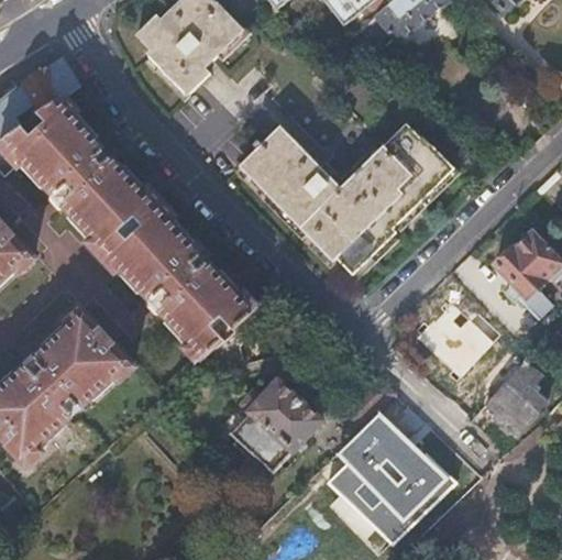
[(183,0),(163,18),(160,14),(139,35),(153,51),(149,56),(187,96),(211,74),(209,70),(246,29),(217,0),(183,0)]
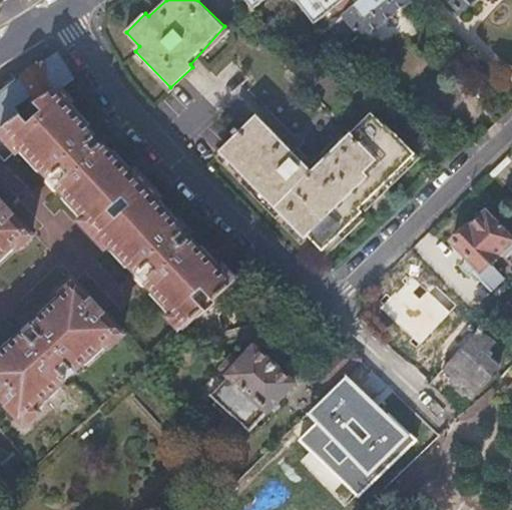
[(249,0),(258,8),(267,0),(249,0)]
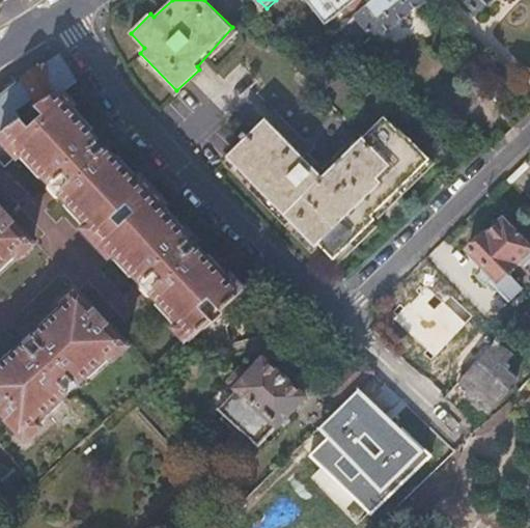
[(316,0),(332,19),(356,0),(316,0)]
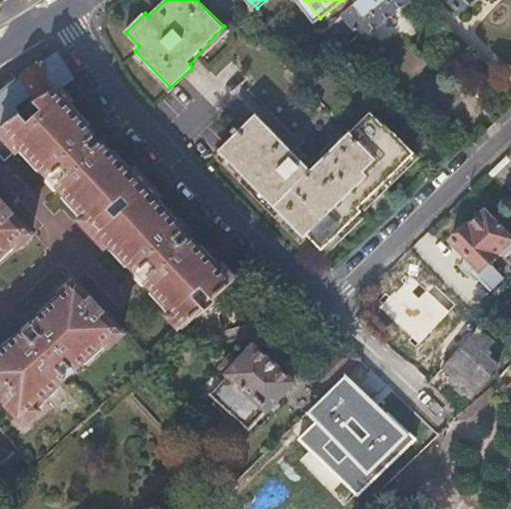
[(345,0),(352,9),(360,2),(358,0),(345,0)]
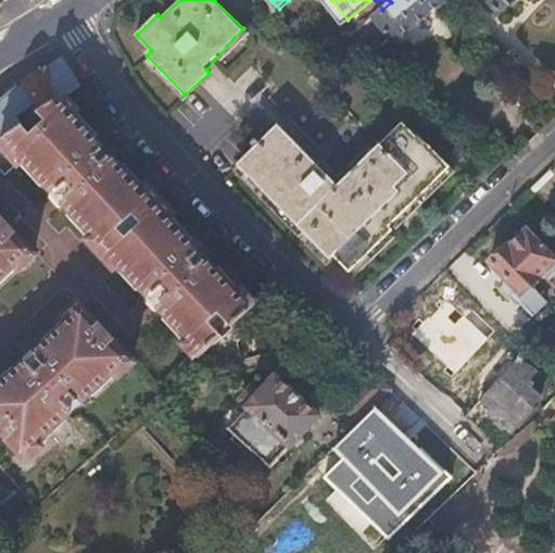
[(382,10),(400,33),(402,30),(441,0),(393,0),(391,2),(382,10)]
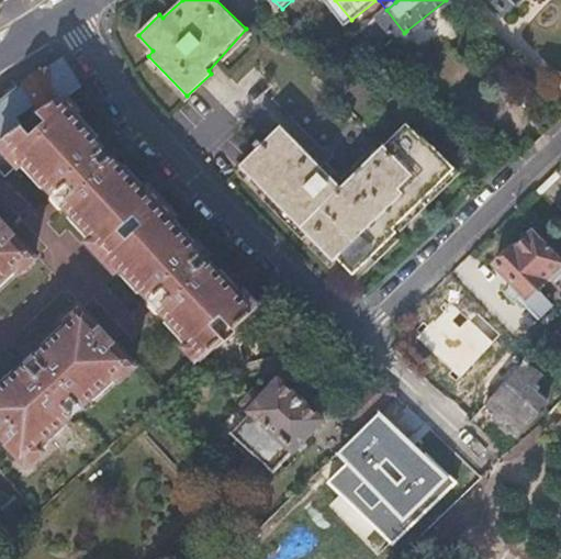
[(376,44),(381,49),(404,33),(386,10),(372,21),(383,35),(376,44)]
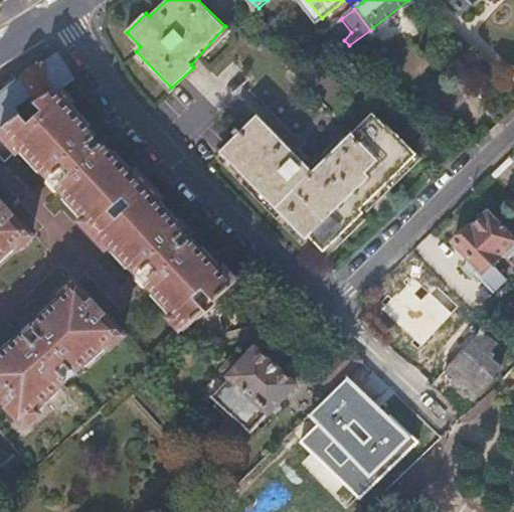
[(330,28),(344,40),(351,32),(341,19),(330,28)]
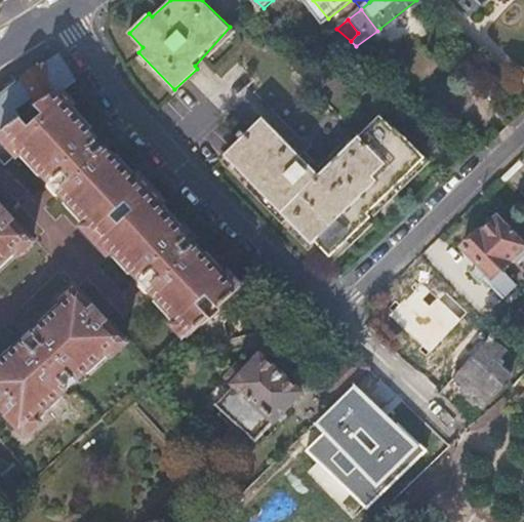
[(61,90),(77,78),(59,52),(33,68),(24,73),(0,90),(0,133),(0,134),(61,90)]
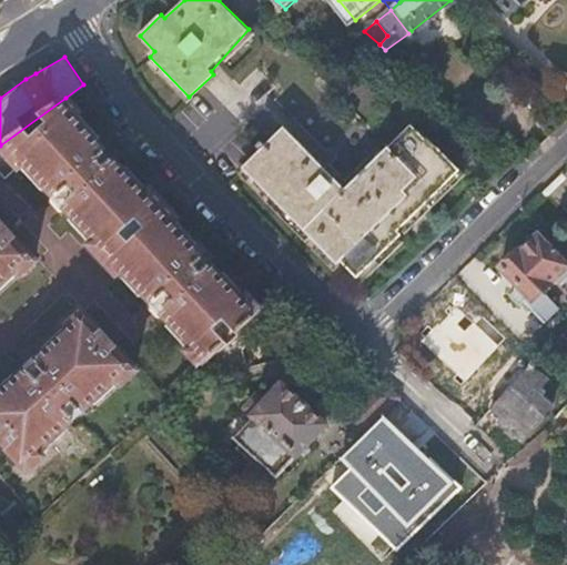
[(204,366),(262,312),(249,296),(243,302),(171,222),(175,217),(152,192),(148,198),(74,117),(80,113),(66,98),(0,145),(19,165),(26,160),(99,239),(93,245),(118,273),(124,268),(198,345),(191,352),(204,366)]
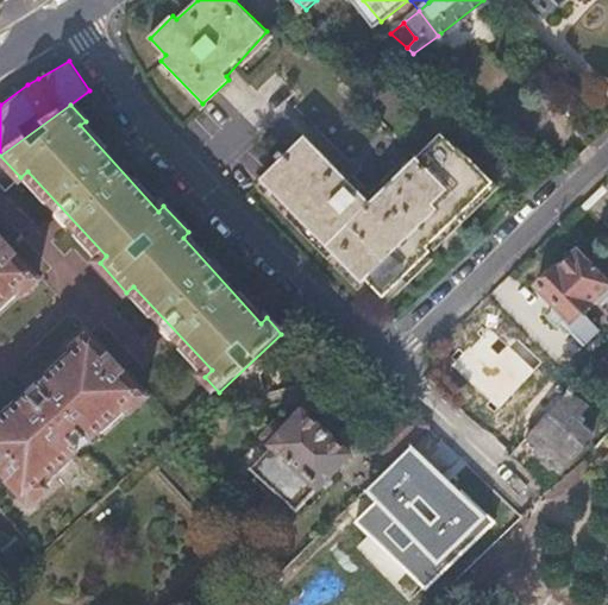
[(361,285),(368,279),(382,296),(430,249),(426,244),(490,181),(489,178),(508,158),(494,144),(474,164),(440,131),(368,200),(304,136),(257,182),(361,285)]
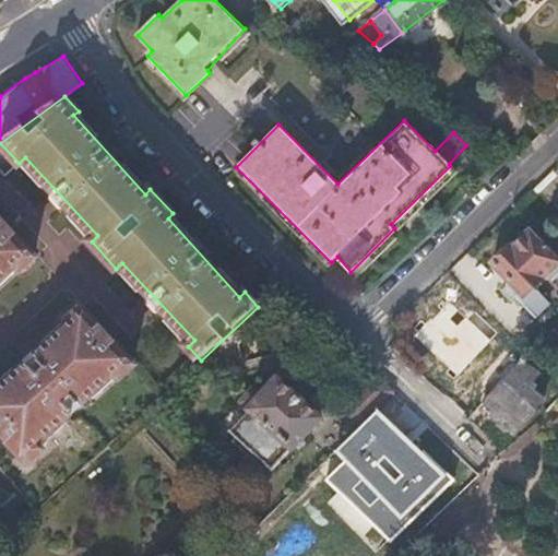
[(10,238),(0,227),(0,217),(1,219),(0,216),(0,278),(15,263),(20,268),(34,255),(14,234),(10,238)]
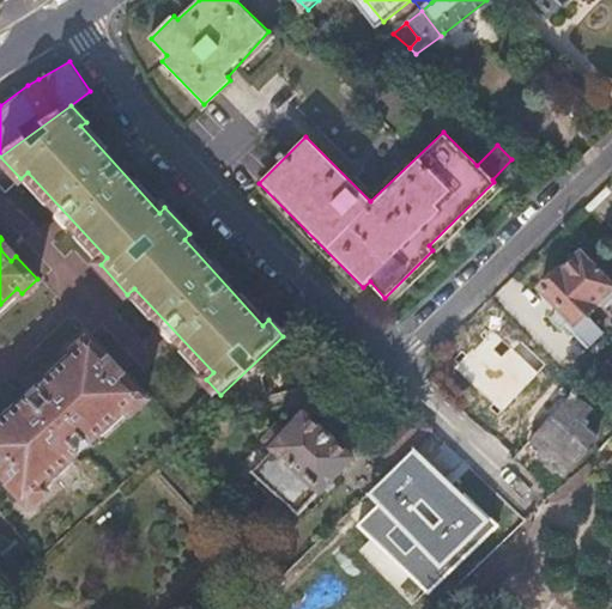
[(540,285),(561,308),(570,318),(565,324),(585,346),(599,329),(586,314),(595,300),(601,304),(611,297),(611,284),(582,253),(564,270),(558,267),(540,285)]
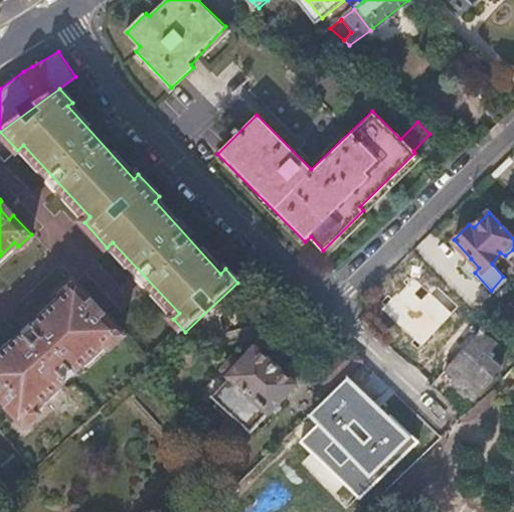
[(479,268),(471,259),(463,269),(470,277),(475,273),(479,268)]
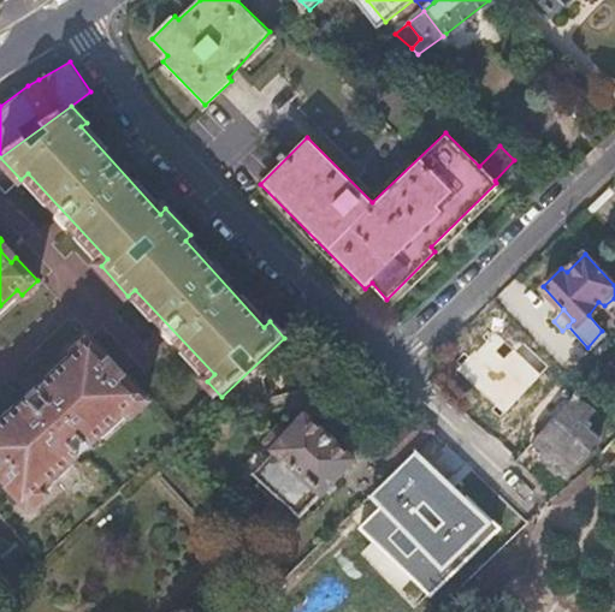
[(123,381),(107,364),(112,361),(90,337),(74,351),(76,357),(0,428),(0,463),(17,482),(12,488),(31,510),(47,494),(42,488),(126,410),(132,415),(148,399),(128,378),(123,381)]
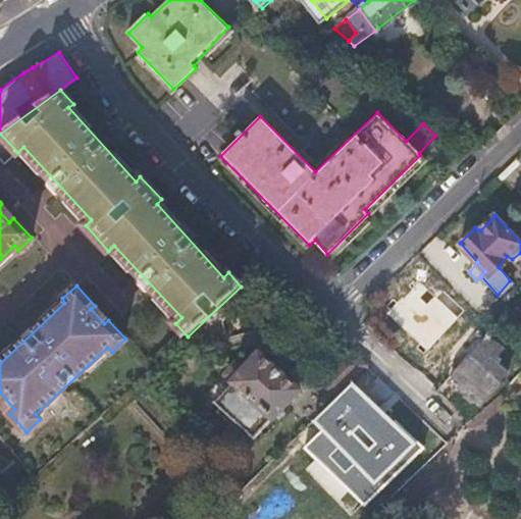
[(506,347),(490,333),(453,375),(464,385),(462,388),(480,406),(509,375),(493,361),(506,347)]
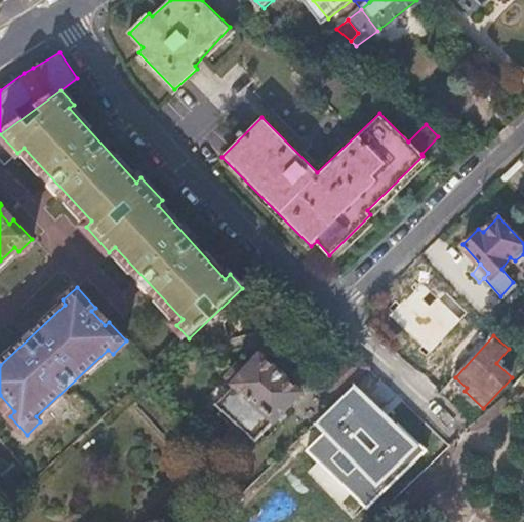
[(339,394),(367,365),(354,352),(325,380),(339,394)]
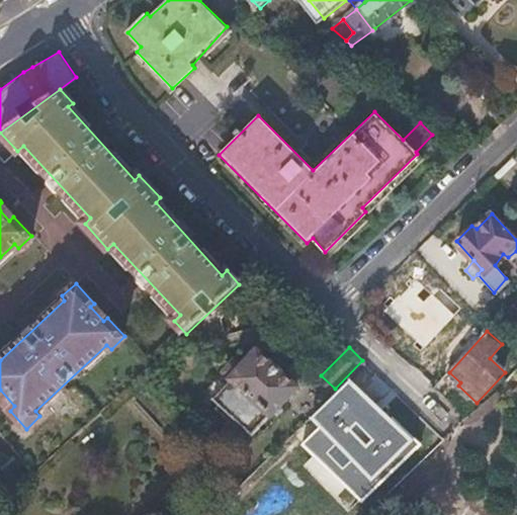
[(242,366),(231,379),(213,399),(254,435),(296,385),(257,350),(248,361),(239,354),(234,360),(242,366)]
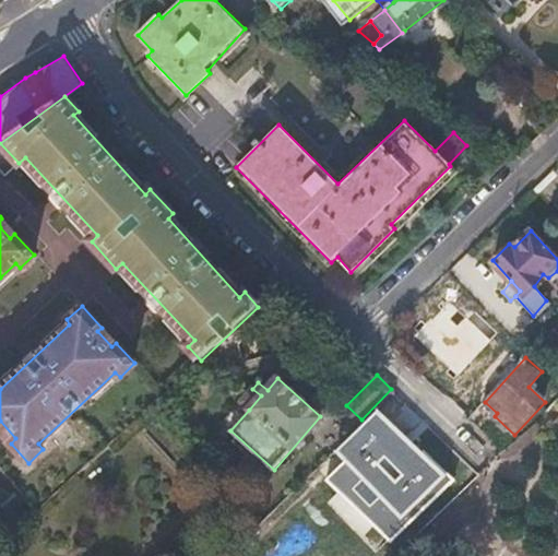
[(241,401),(249,410),(261,395),(252,389),(241,401)]
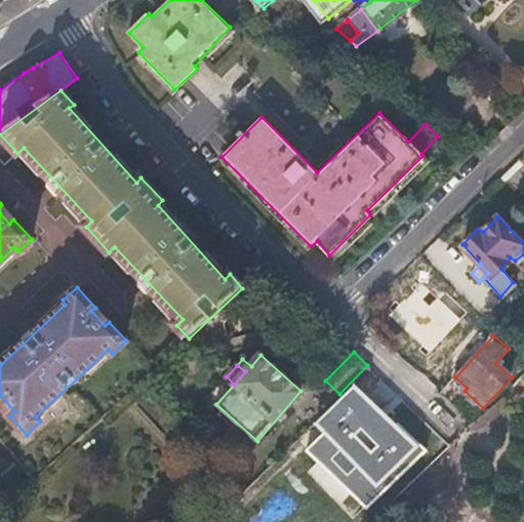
[(427,449),(358,380),(317,420),(327,431),(309,448),(368,508),(427,449)]
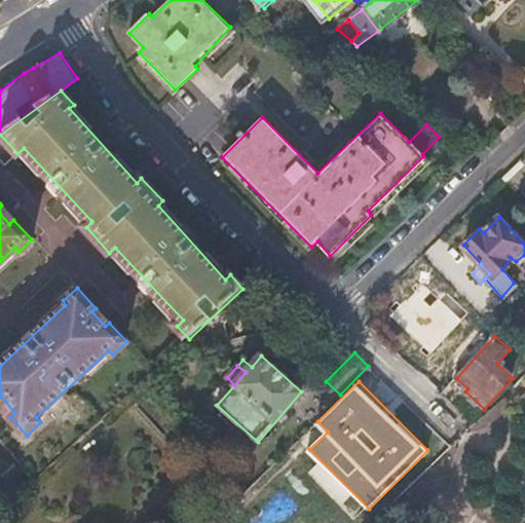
[(0,456),(5,462),(13,454),(0,439),(0,456)]
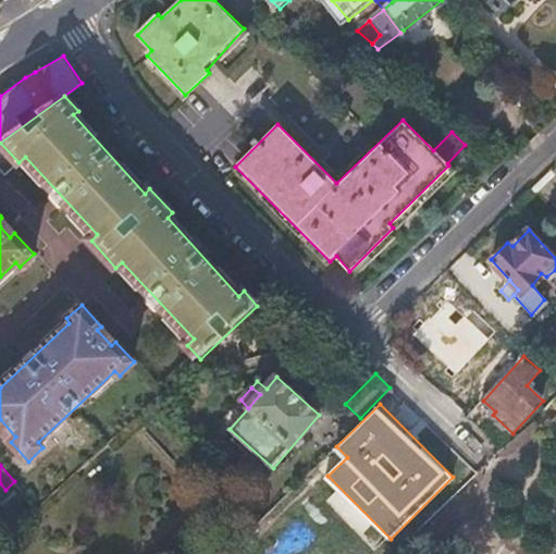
[(0,494),(0,508),(17,529),(38,511),(38,508),(14,481),(5,490),(0,494)]
